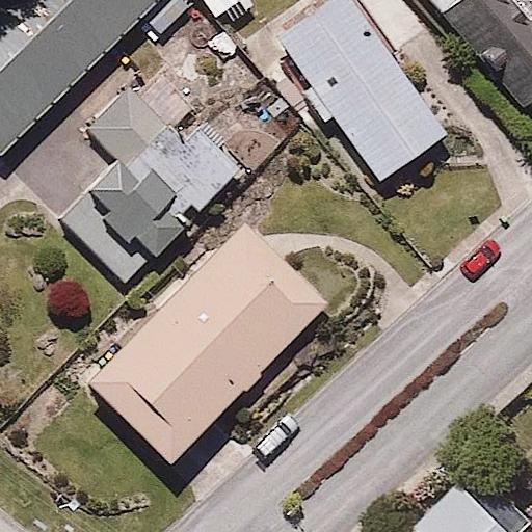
[(0,150),(158,0),(26,0),(0,25),(0,150)]
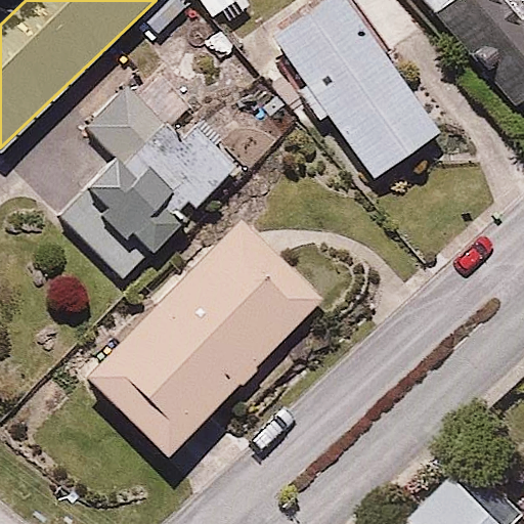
[(198,0),(213,19),(238,0),(198,0)]
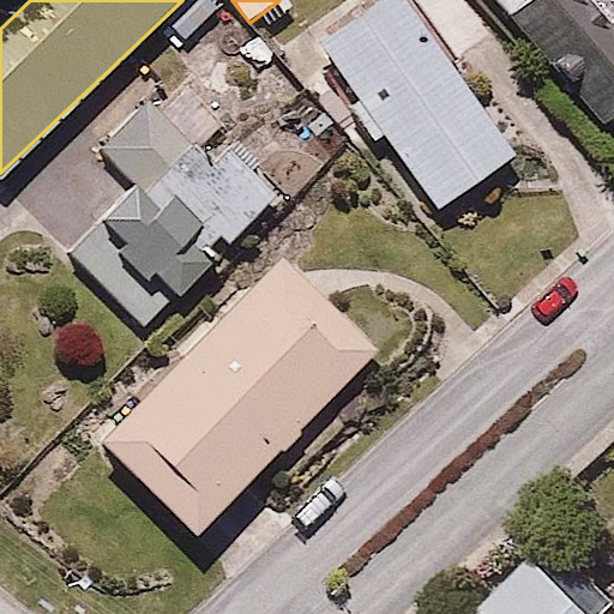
[(470,0),(362,0),(286,53),(354,154),(378,137),(432,215),(518,155),(453,61),(494,34),(470,0)]
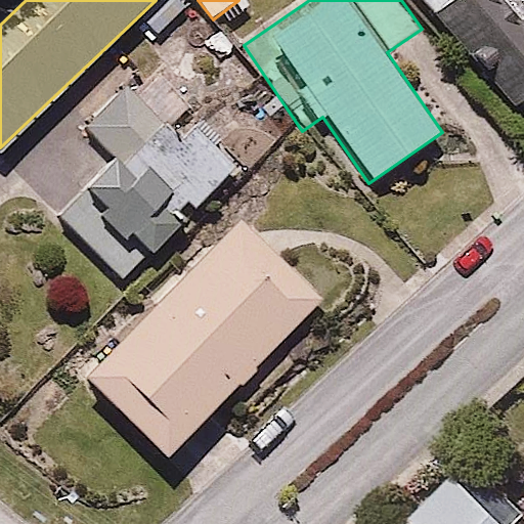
[(523,0),(423,0),(435,14),(451,0),(463,0),(523,71),(523,0)]
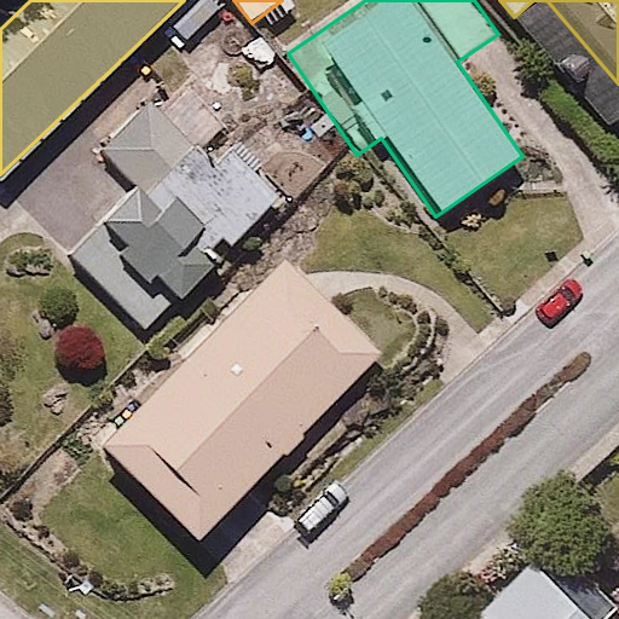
[(138,187),(73,254),(145,328),(178,295),(184,300),(281,195),(233,149),(215,166),(151,99),(102,151),(138,187)]
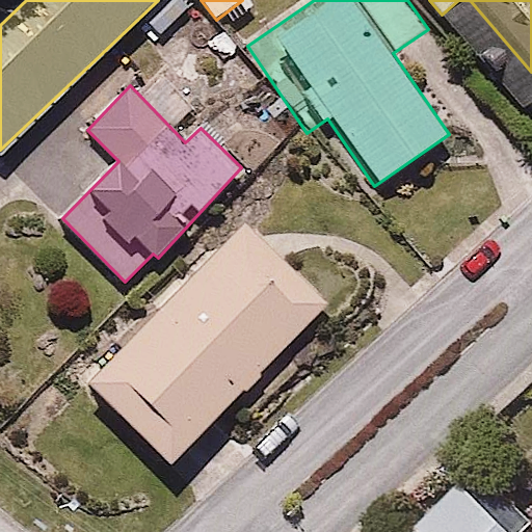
[(329,308),(243,218),(76,379),(162,469),(329,308)]
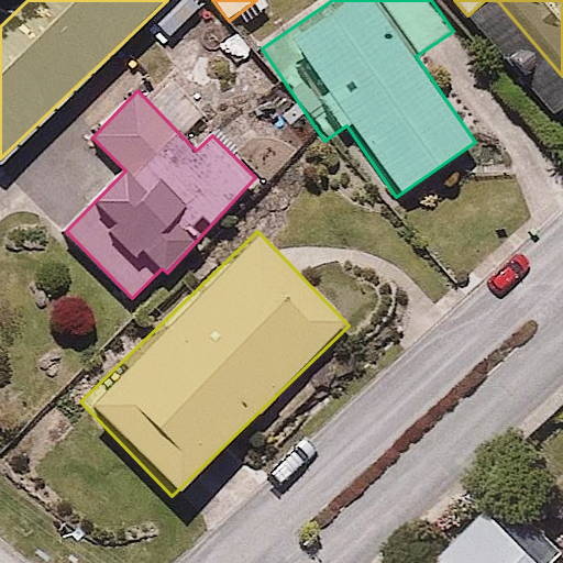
[(553,537),(511,496),(446,562),(542,562),(534,555),(553,537)]
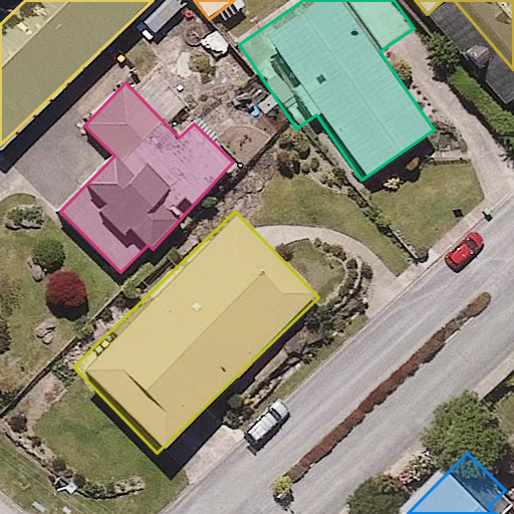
All buildings are outlined.
